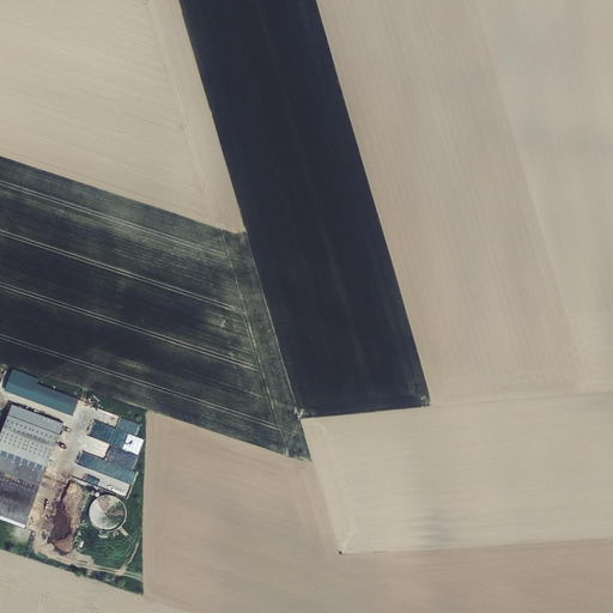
[(13,370),(6,392),(73,417),(80,400),(37,384),(40,380),(13,370)]
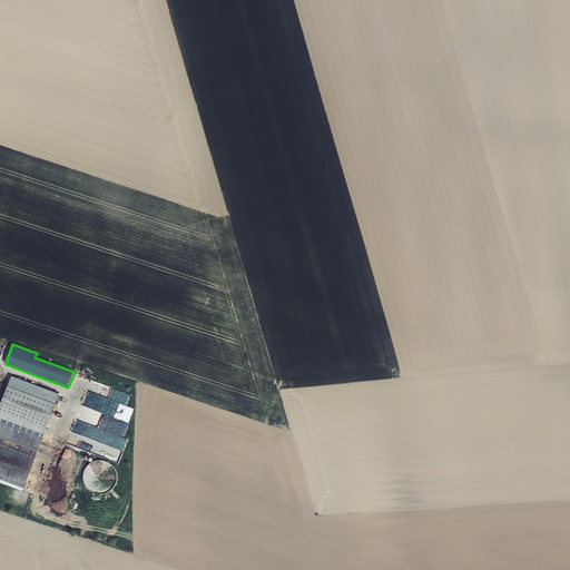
[(12,376),(0,408),(0,419),(45,435),(60,395),(12,376)]
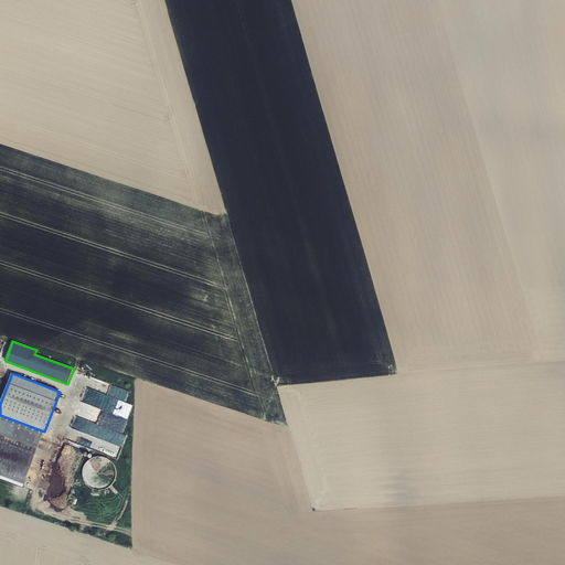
[(118,415),(113,429),(123,433),(128,418),(118,415)]
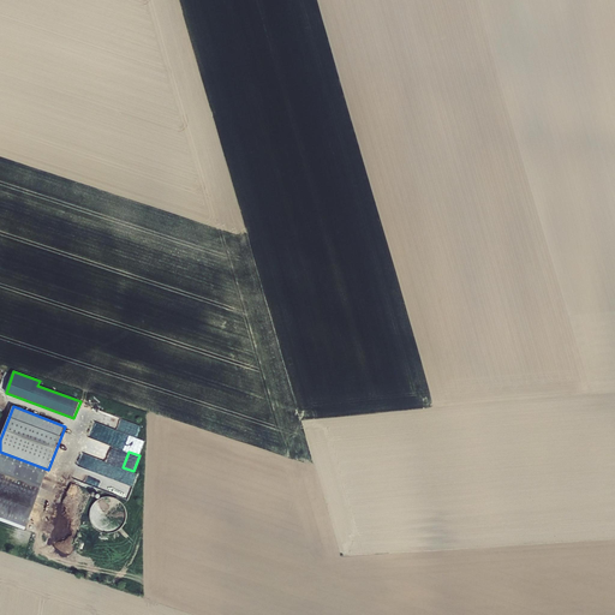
[(0,519),(25,530),(47,473),(43,472),(37,470),(0,455),(0,519)]
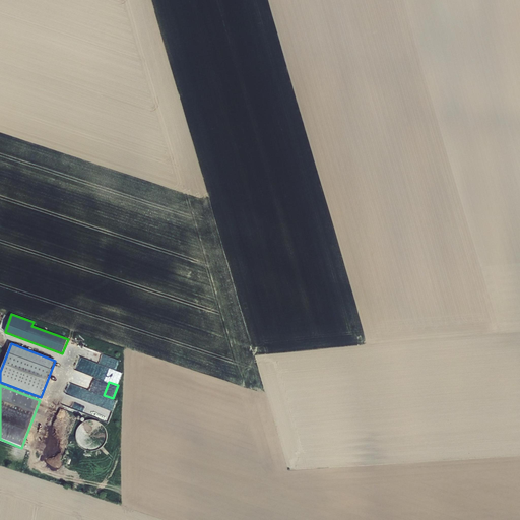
[(78,428),(76,433),(76,438),(77,443),(80,447),(85,450),(89,451),(94,451),(100,449),(104,446),(106,442),(107,437),(107,432),(105,427),(101,424),(96,421),(91,420),(86,421),(82,424),(78,428)]
